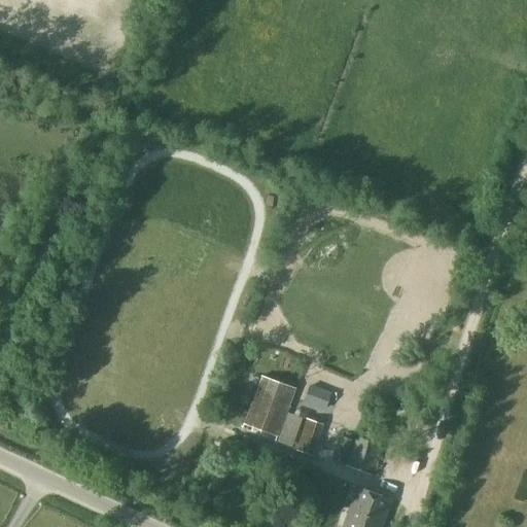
[(277,435),(294,387),(262,376),(245,424),(277,435)]
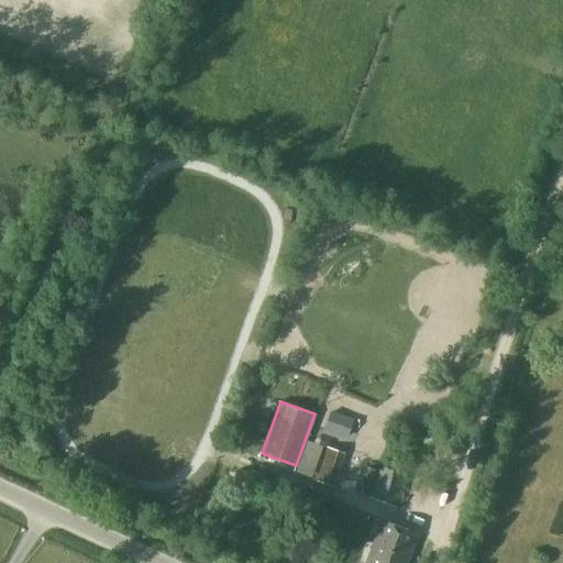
[(348,437),(354,421),(332,412),(327,429),(348,437)]
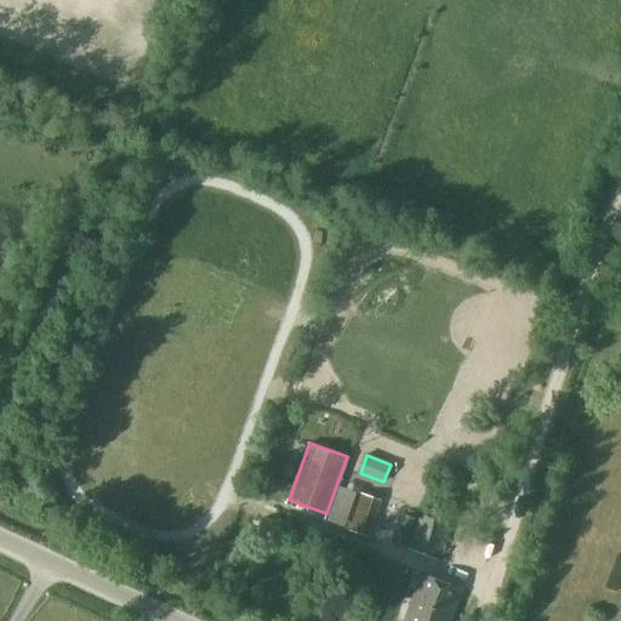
[(370,534),(382,500),(357,491),(346,525),(370,534)]
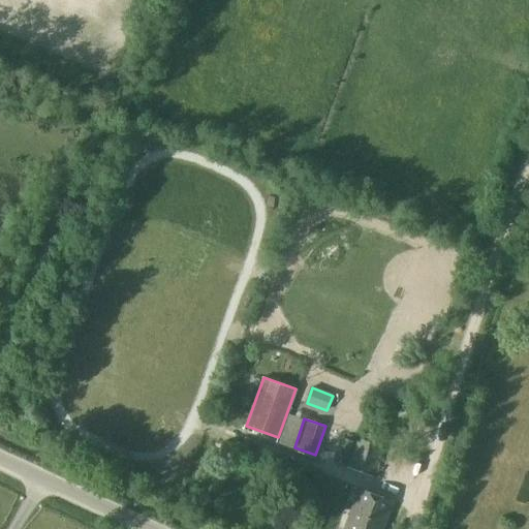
[(372,476),(382,446),(358,437),(346,467),(372,476)]
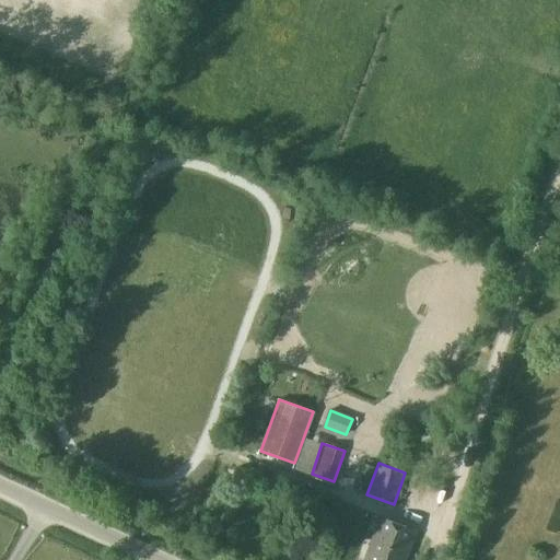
[(403,559),(413,532),(380,520),(364,559),(403,559)]
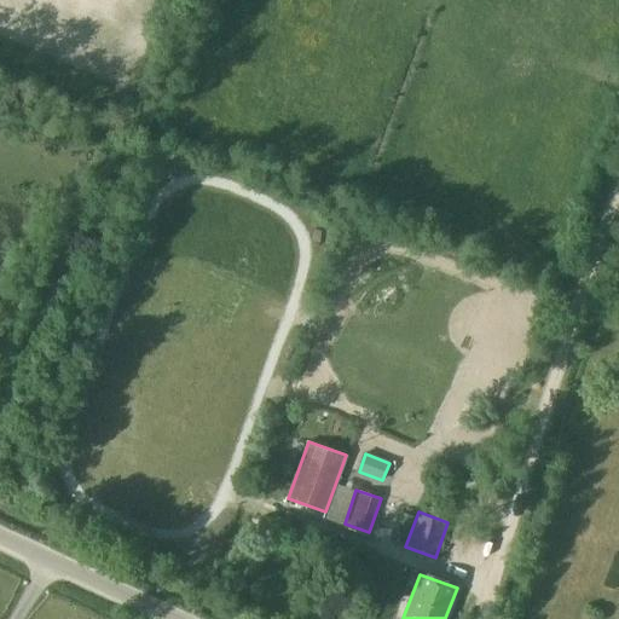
All buildings are outlined.
